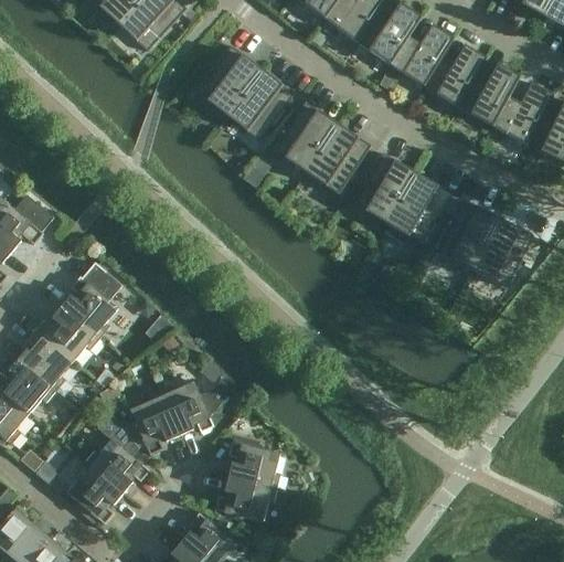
[(117,24),(138,0),(95,0),(100,4),(98,7),(100,9),(102,7),(118,21),(116,23),(117,24)]
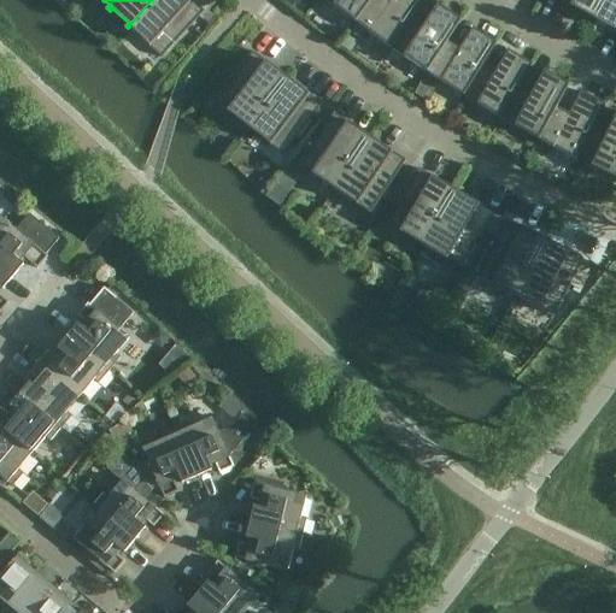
[(151,0),(128,27),(129,27),(130,25),(148,41),(146,43),(148,45),(150,42),(160,52),(158,54),(160,56),(203,9),(201,7),(199,10),(189,0),(151,0)]
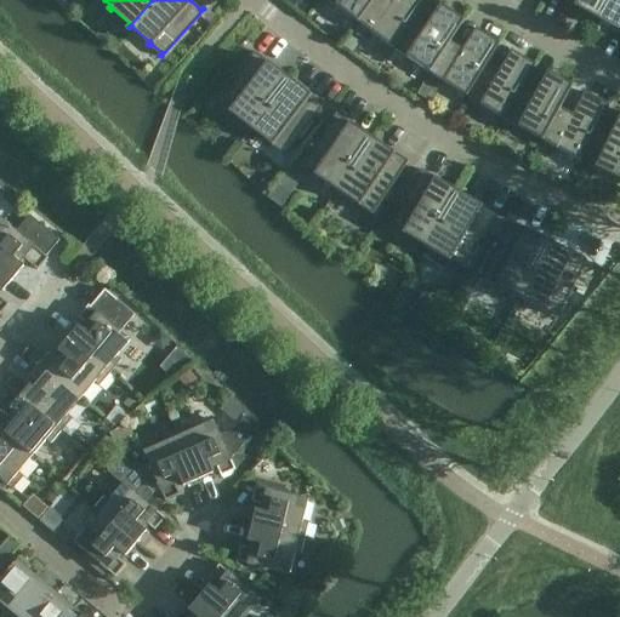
[(330,0),(334,3),(356,20),(370,0),(330,0)]
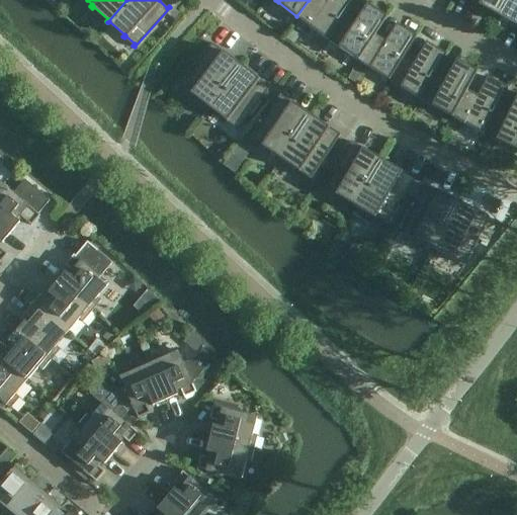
[(308,24),(326,37),(352,0),(309,0),(296,16),(308,24)]
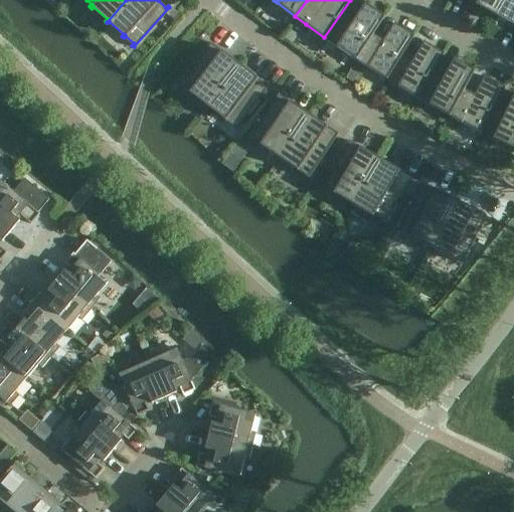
[(350,0),(324,37),(335,45),(354,58),(383,15),(364,2),(352,20),(343,13),(351,0),(350,0)]
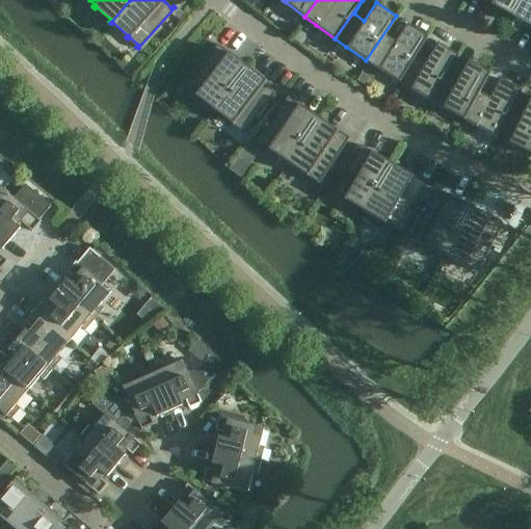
[(509,15),(510,16),(518,0),(488,0),(490,1),(489,3),(492,5),(493,2),(510,12),(509,15)]
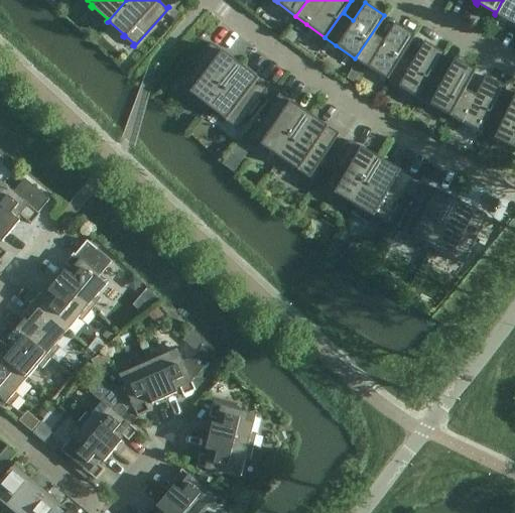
[(502,0),(495,15),(496,15),(497,13),(514,23),(513,25),(514,25),(514,0),(502,0)]
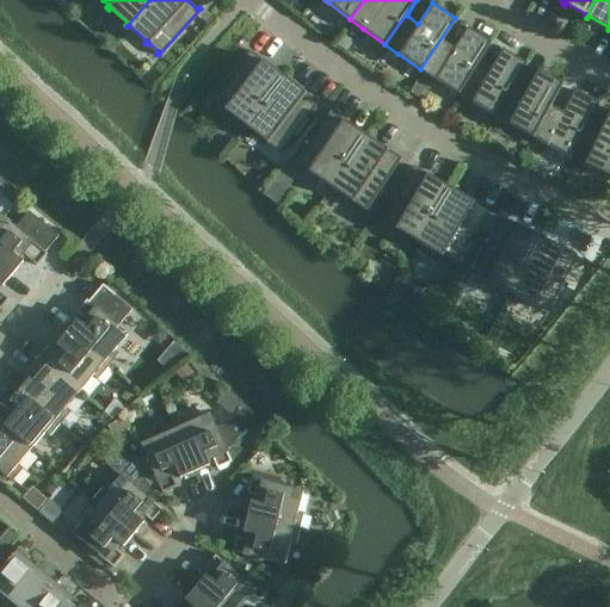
[(456,18),(455,18),(420,69),(433,78),(457,92),(490,39),(467,25),(454,47),(442,39),(456,18)]
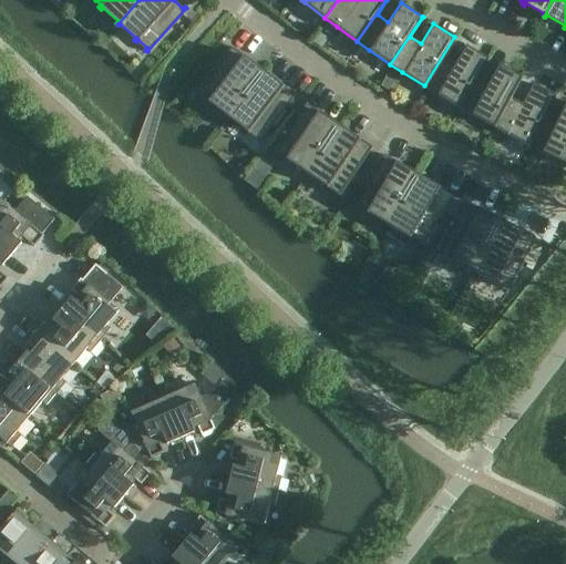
[(459,106),(487,57),(465,44),(453,64),(443,58),(455,38),(454,37),(424,85),(436,93),(459,106)]
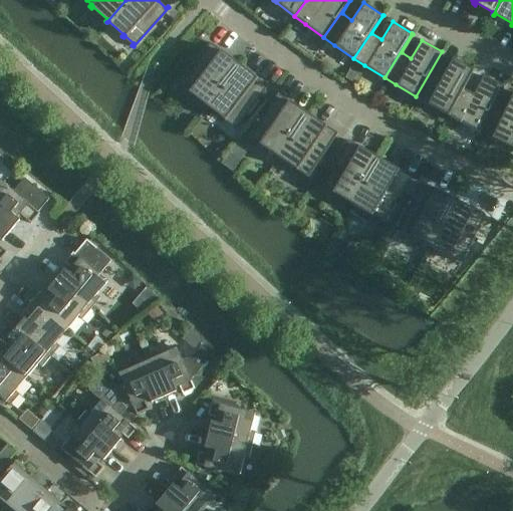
[(206,105),(238,63),(237,62),(236,64),(220,52),(222,50),(220,49),(219,51),(210,44),(211,42),(210,41),(177,83),(179,84),(181,82),(189,89),(188,91),(190,92),(191,90),(207,102),(205,104),(206,105)]
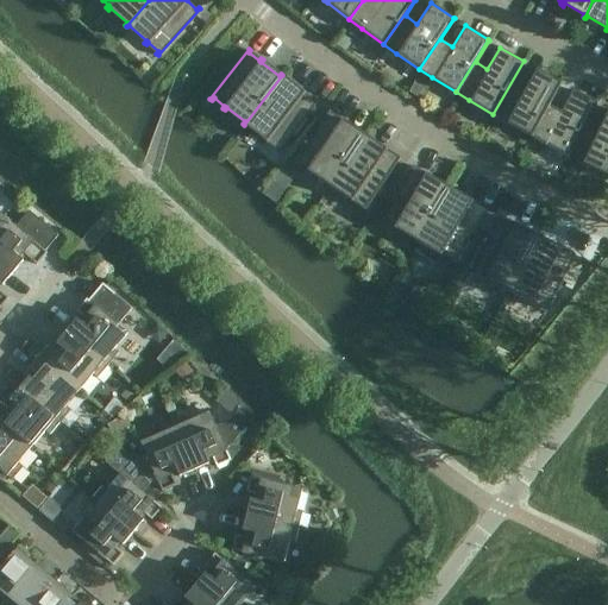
[(493,114),(506,123),(530,136),(559,81),(536,68),(524,90),(512,83),(524,62),(524,61),(493,114)]
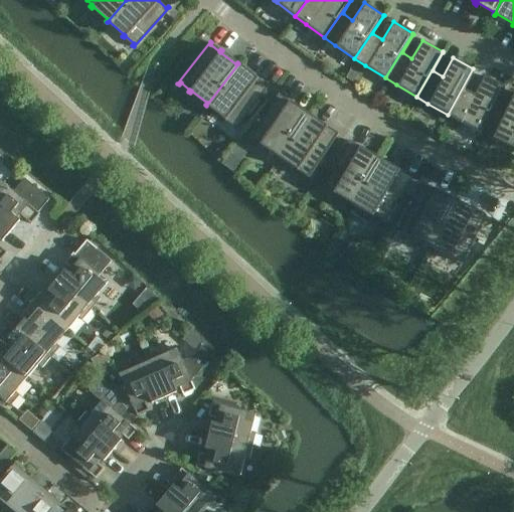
[(239,64),(238,63),(206,106),(207,107),(208,105),(224,117),(223,119),(224,120),(226,118),(235,125),(233,127),(235,128),(268,86),(266,83),(265,86),(255,79),(257,77),(255,75),(253,77),(238,65),(239,64)]
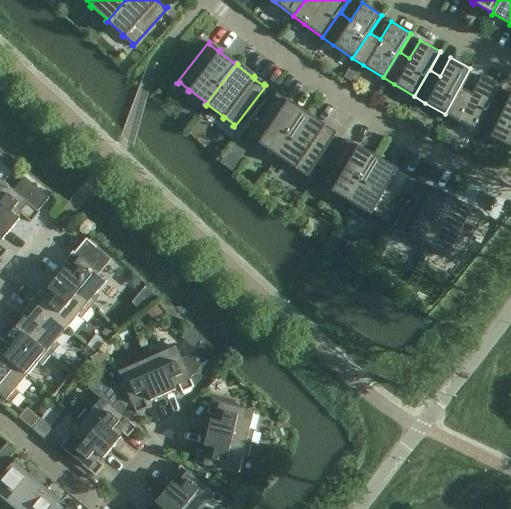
[(445,114),(477,131),(500,85),(480,74),(471,93),(461,87),(471,69),(470,68),(445,114)]
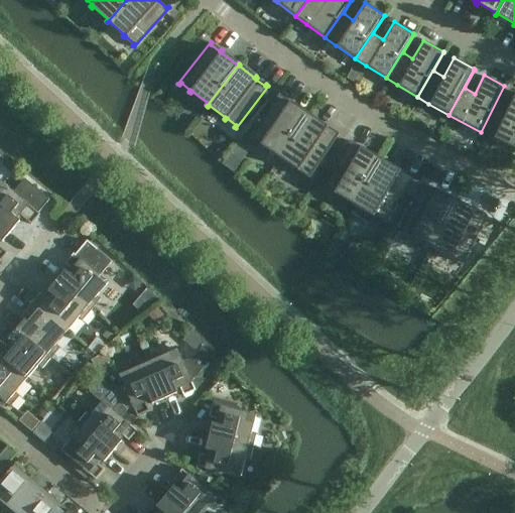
[(504,86),(481,132),(493,138),(514,148),(514,146),(514,91),(506,110),(496,105),(505,86),(504,86)]
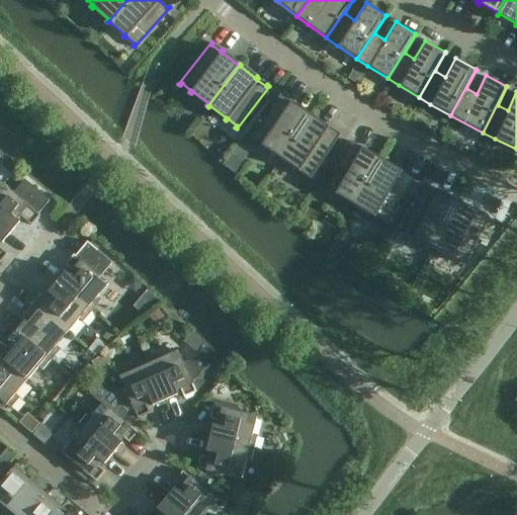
[(279,158),(310,113),(309,112),(307,114),(290,103),(291,101),(289,100),(288,102),(279,96),(280,94),(279,93),(249,138),(251,139),(252,137),(261,143),(260,145),(262,146),(263,144),(279,155),(278,157),(279,158)]
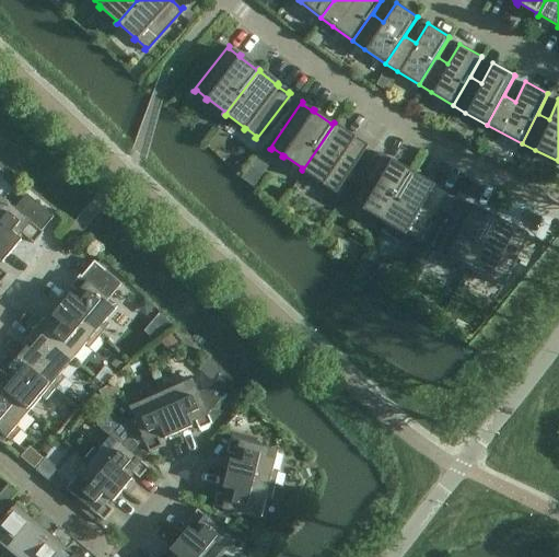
[(335,123),(302,171),(303,171),(304,169),(323,181),(321,183),(323,185),(324,182),(335,189),(333,192),(335,193),(367,144),(365,143),(363,146),(353,139),(356,137),(353,135),(351,137),(334,125),(335,123)]
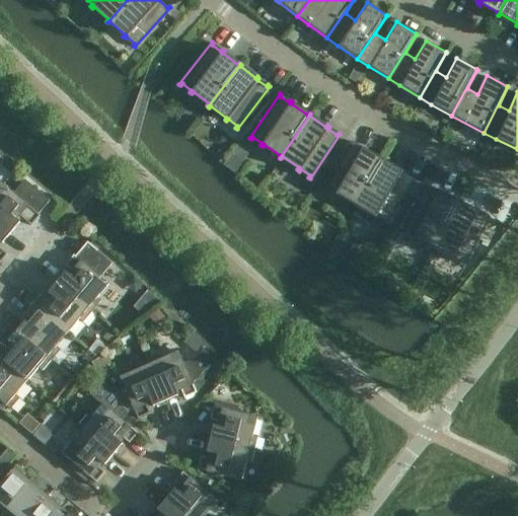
[(354,205),(355,205),(382,158),(381,158),(380,160),(363,150),(364,148),(362,147),(361,149),(351,143),(352,141),(351,140),(323,187),(325,188),(326,186),(336,191),(335,194),(337,195),(338,193),(355,203),(354,205)]
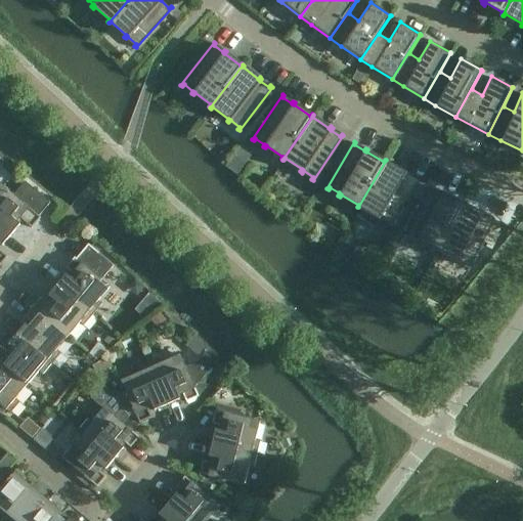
[(387,161),(386,160),(358,207),(359,208),(355,214),(373,224),(377,218),(379,219),(380,217),(389,222),(388,224),(390,225),(418,179),(416,178),(415,180),(404,174),(405,172),(404,171),(402,173),(385,163),(387,161)]
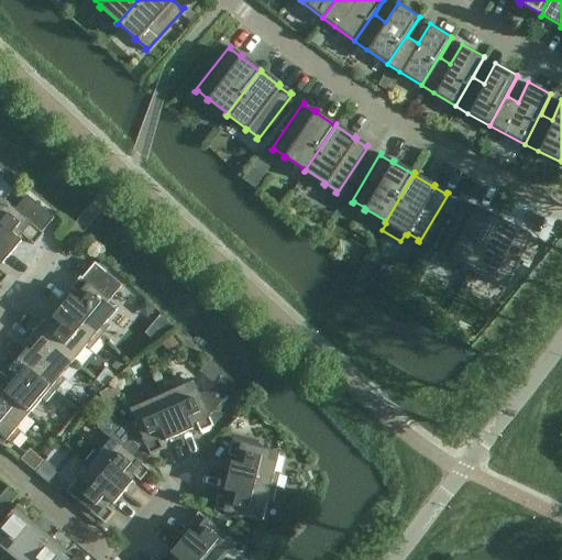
[(0,242),(11,251),(20,240),(18,238),(21,233),(33,243),(42,232),(41,231),(54,217),(26,194),(14,208),(0,196),(0,242)]
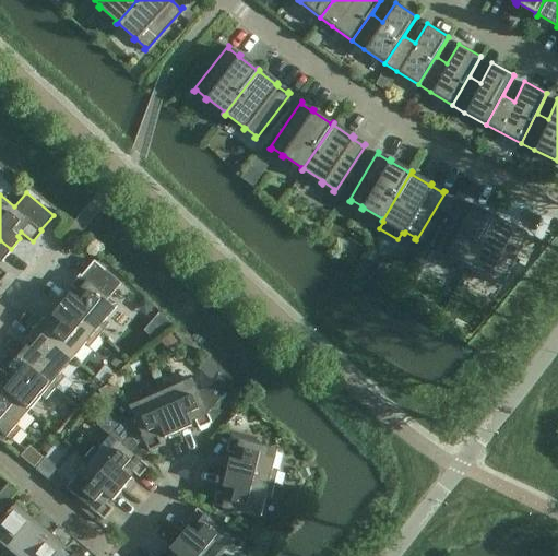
[(466,267),(479,239),(491,215),(491,214),(489,216),(471,206),(472,204),(470,203),(469,206),(458,201),(459,198),(456,197),(430,249),(432,250),(434,247),(444,252),(443,256),(446,257),(447,253),(466,263),(465,265),(466,267)]
